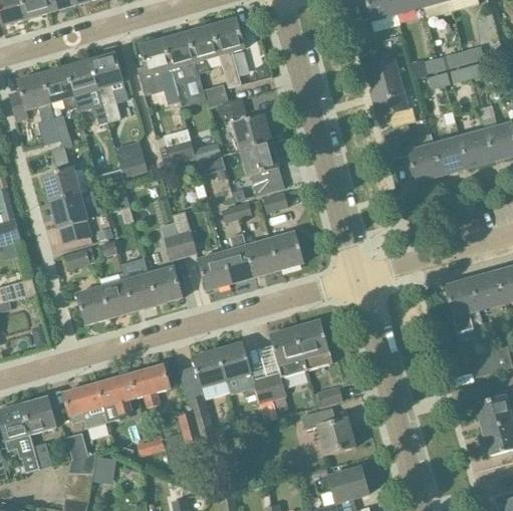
[(27,18),(22,0),(0,0),(0,16),(2,25),(27,18)]
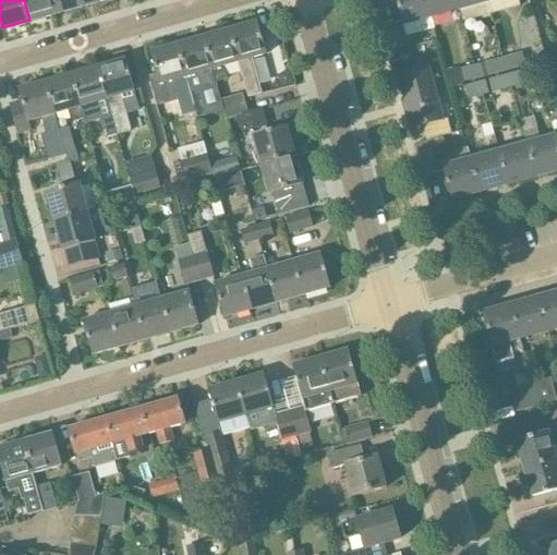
[(24,0),(29,20),(56,12),(52,0),(24,0)]
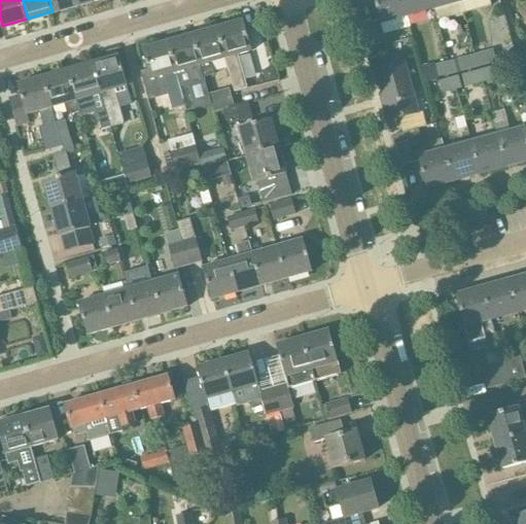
[(49,0),(53,11),(77,4),(76,0),(49,0)]
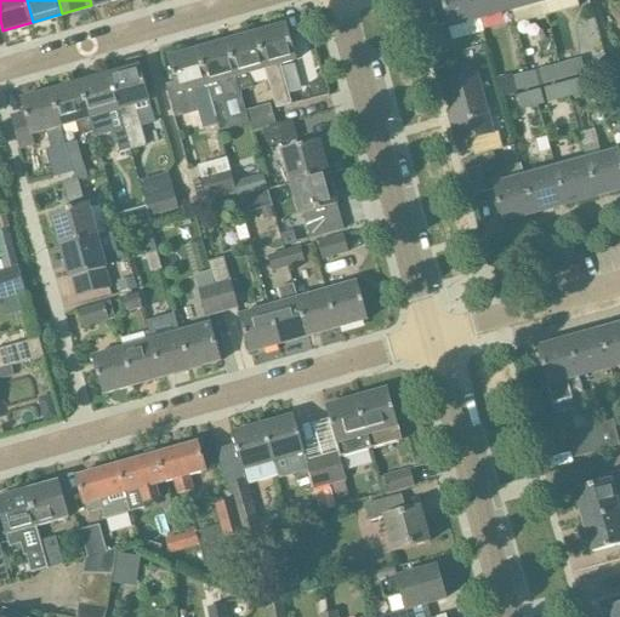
[(438,0),(447,27),(478,17),(473,0),(438,0)]
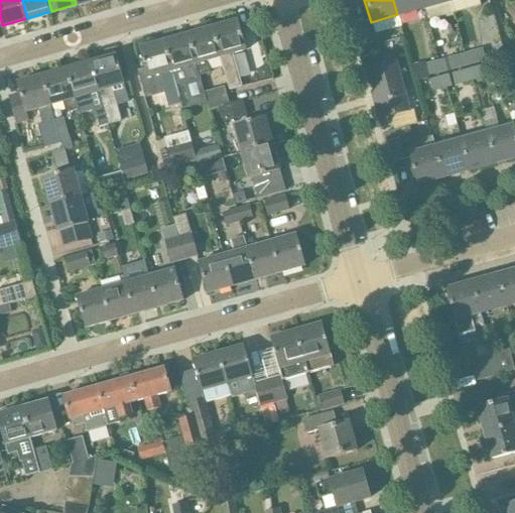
[(393,0),(397,14),(423,7),(421,0),(393,0)]
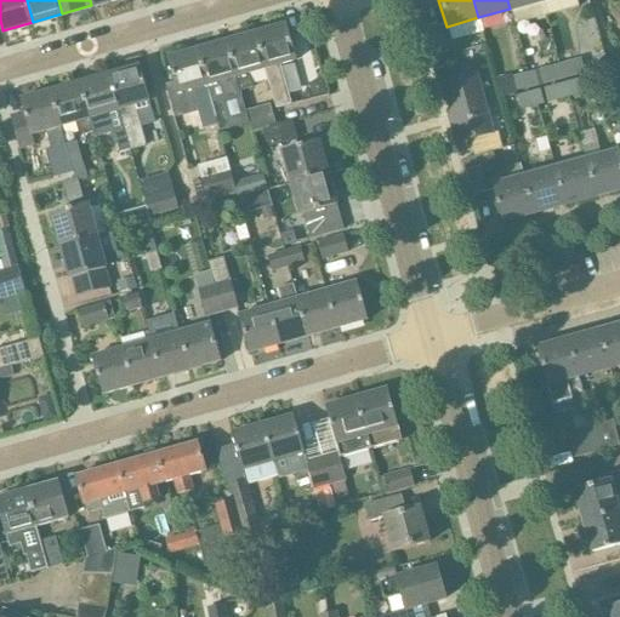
[(285,22),(256,30),(266,67),(276,104),(291,101),(282,62),(296,58),(285,22)]
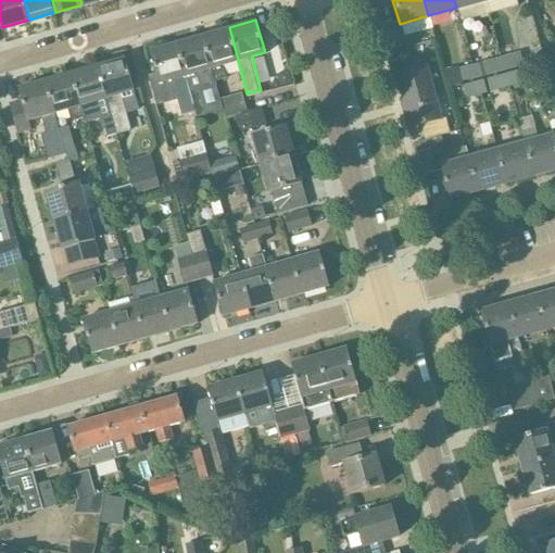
[(400,45),(394,21),(380,26),(387,47),(400,45)]
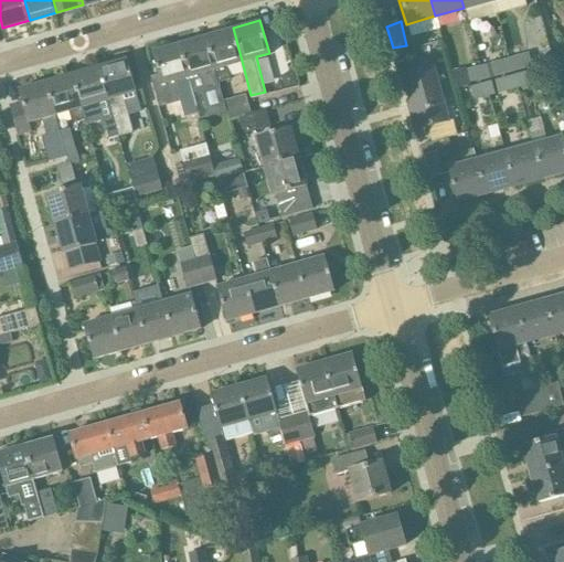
[(233,28),(206,35),(219,81),(231,77),(227,65),(242,61),(233,28)]
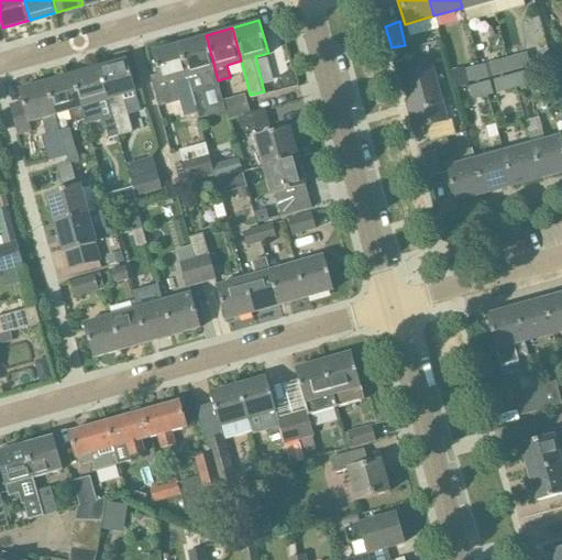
[(206,35),(179,43),(198,110),(208,108),(202,89),(220,84),(218,80),(206,35)]
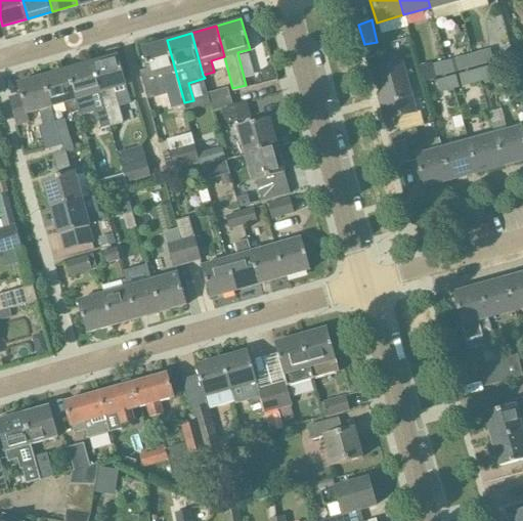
[(167,40),(141,46),(149,77),(150,79),(163,76),(166,89),(165,89),(170,106),(184,102),(167,40)]
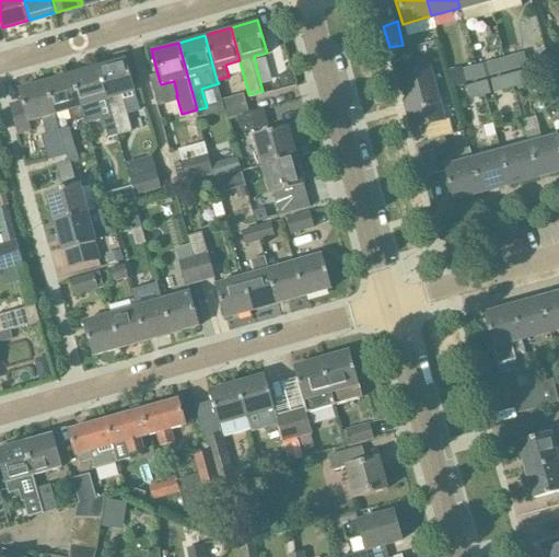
[(523,49),(504,55),(508,68),(527,62),(523,49)]
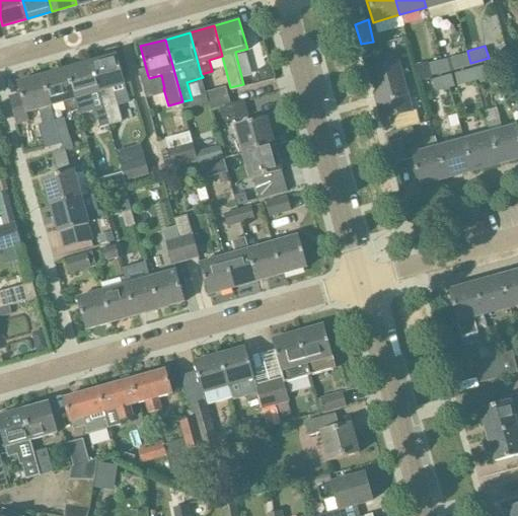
[(444,70),(470,63),(467,51),(440,58),(444,70)]
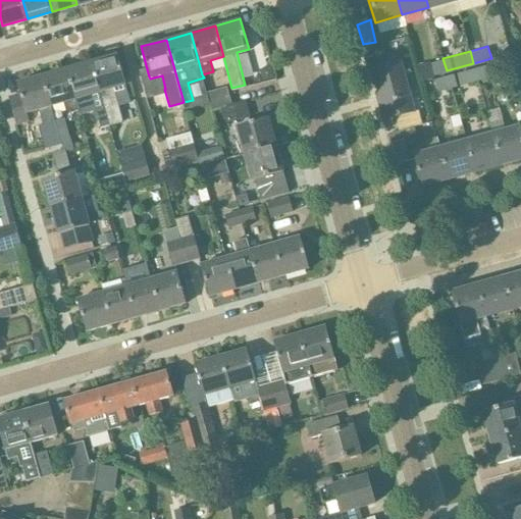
[(117,53),(92,60),(100,90),(99,91),(104,104),(109,123),(118,121),(121,120),(112,87),(125,84),(117,53)]
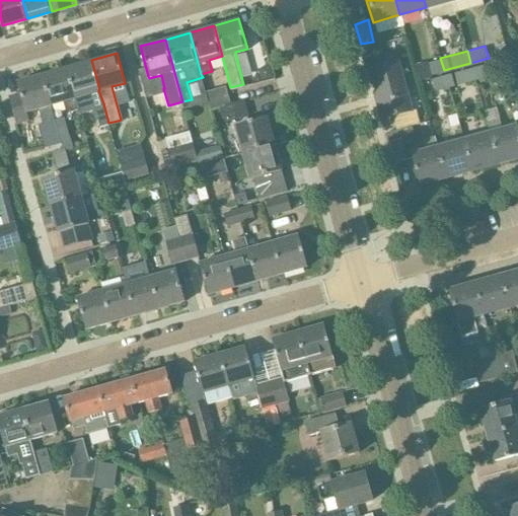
[(431,74),(444,70),(440,58),(427,62),(427,60),(414,63),(418,79),(432,76),(431,74)]
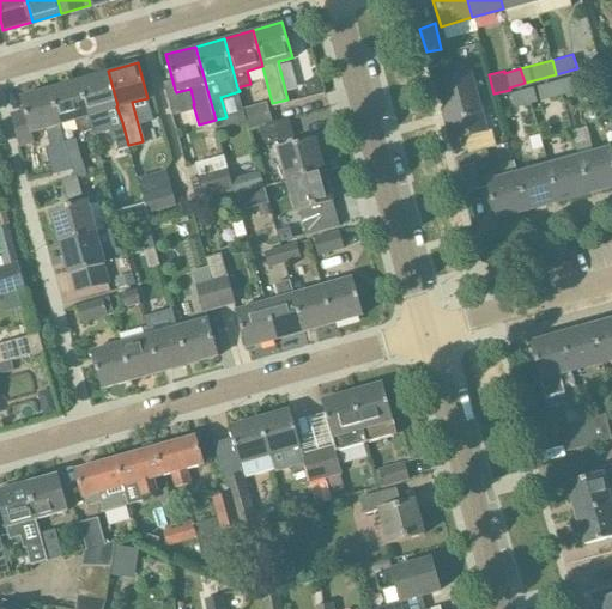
[(108,71),(79,79),(89,114),(92,127),(94,132),(110,127),(116,148),(128,145),(122,122),(116,107),(117,105),(108,71)]
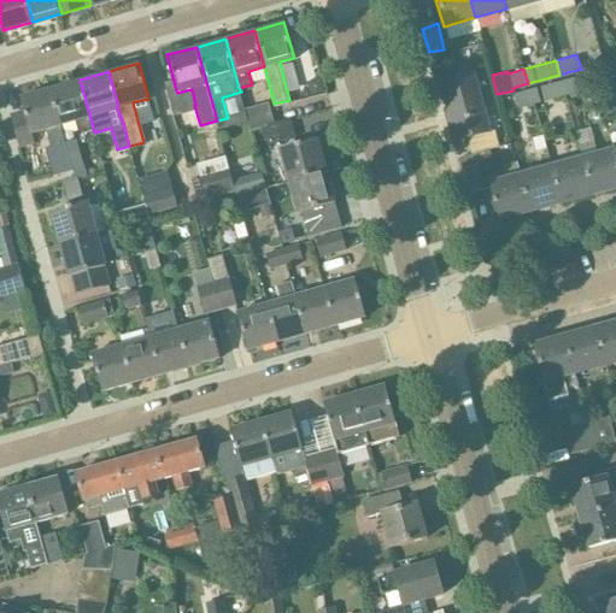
[(473,71),(440,80),(451,119),(449,119),(455,140),(468,136),(490,131),(488,129),(473,71)]
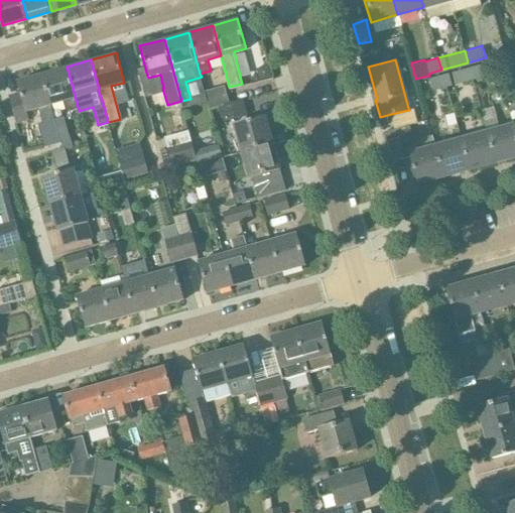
[(470,66),(473,78),(490,74),(487,61),(470,66)]
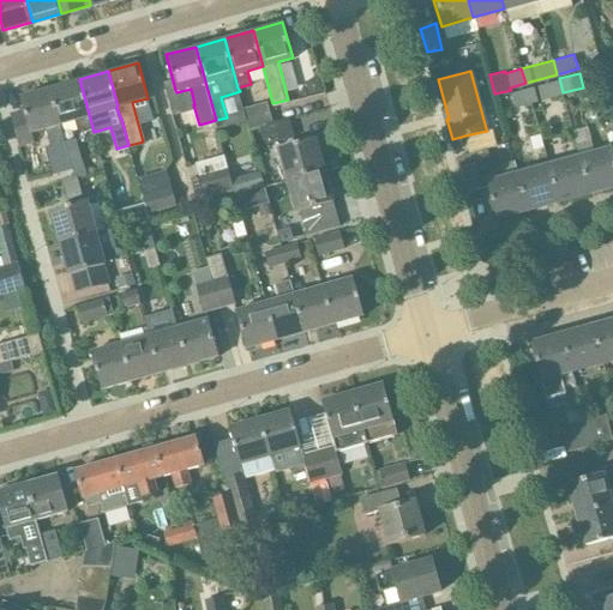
[(540,98),(563,92),(559,78),(536,84),(540,98)]
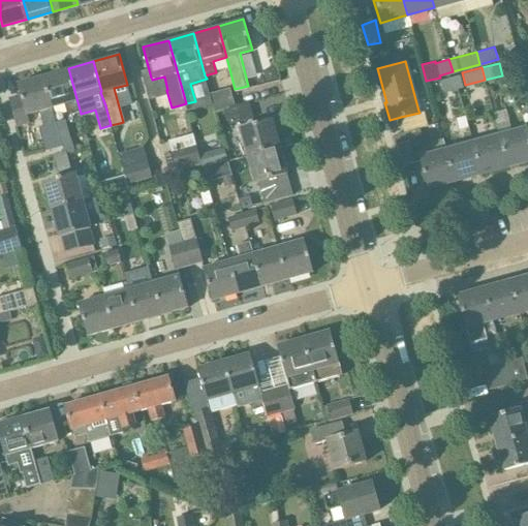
[(68,68),(43,75),(52,105),(64,102),(65,109),(71,113),(80,110),(76,98),(68,68)]
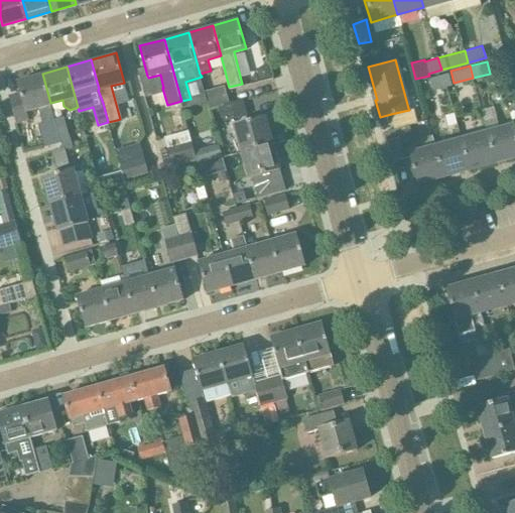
[(448,72),(428,77),(432,90),(452,84),(448,72)]
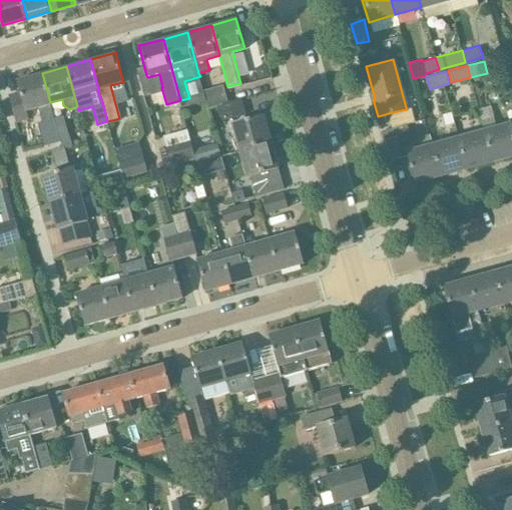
[(50,102),(42,73),(17,79),(20,90),(7,94),(15,121),(27,118),(26,109),(37,106),(41,122),(44,121),(49,139),(58,136),(53,116),(49,102),(50,102)]
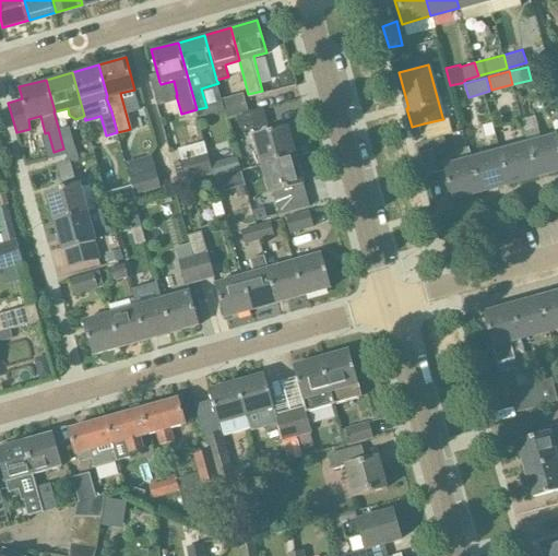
[(249,111),(248,108),(242,90),(221,97),(227,118),(235,115),(249,111)]
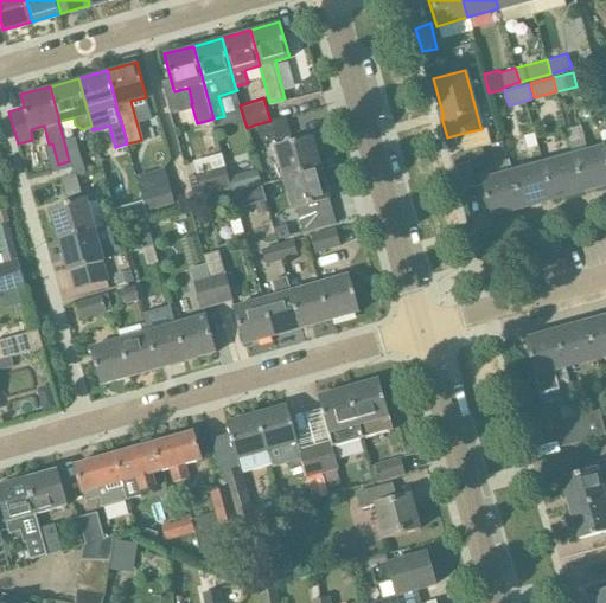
[(285,113),(269,117),(270,121),(255,124),(261,143),(291,134),(285,113)]
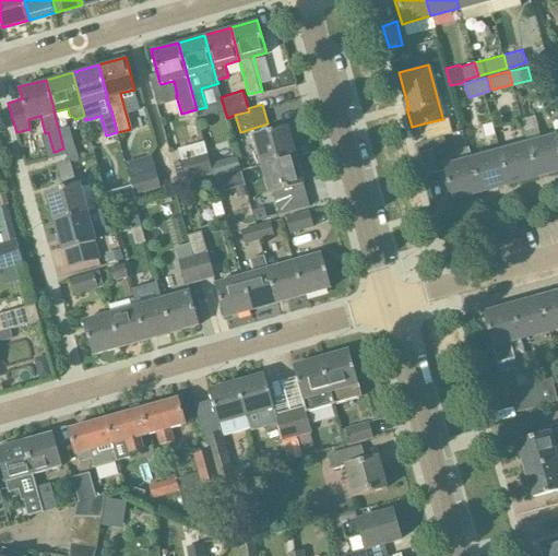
[(58,127),(63,149),(67,157),(69,156),(78,154),(69,123),(58,127)]
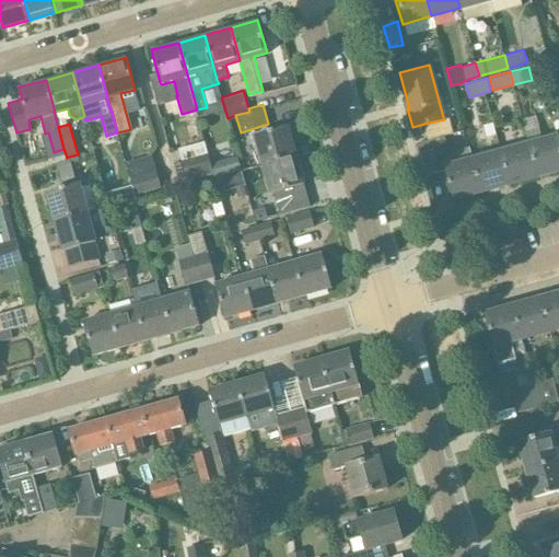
[(263,163),(295,154),(287,125),(254,135),(263,163)]
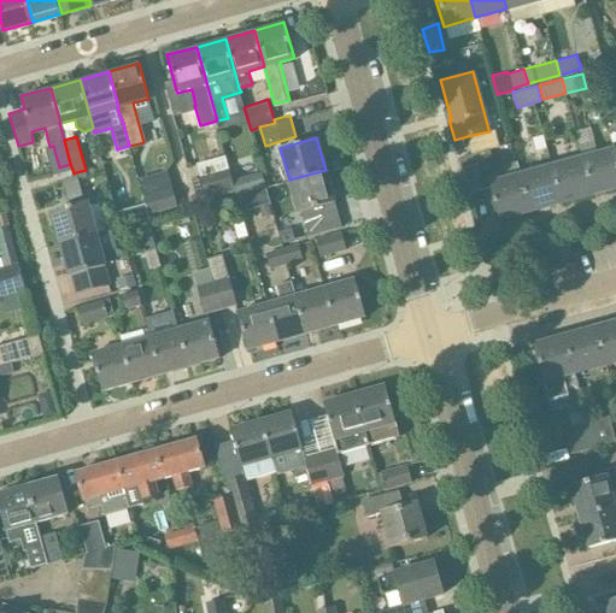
[(584,157),(593,193),(615,186),(615,149),(615,148),(584,157)]
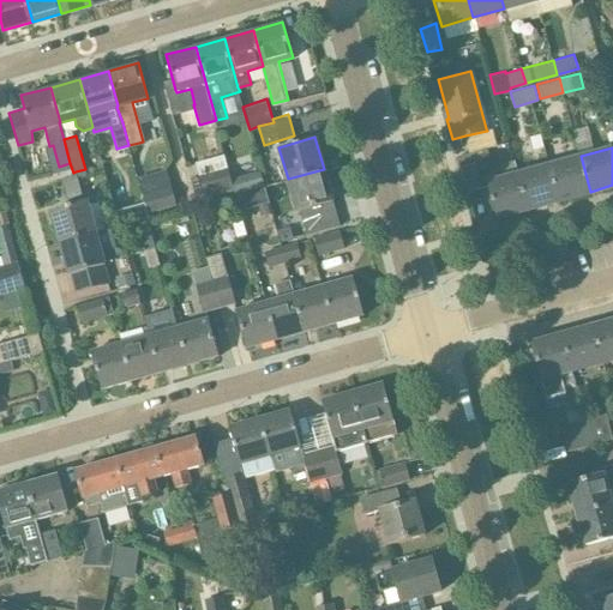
[(232,188),(228,176),(222,153),(193,161),(197,173),(203,195),(232,188)]
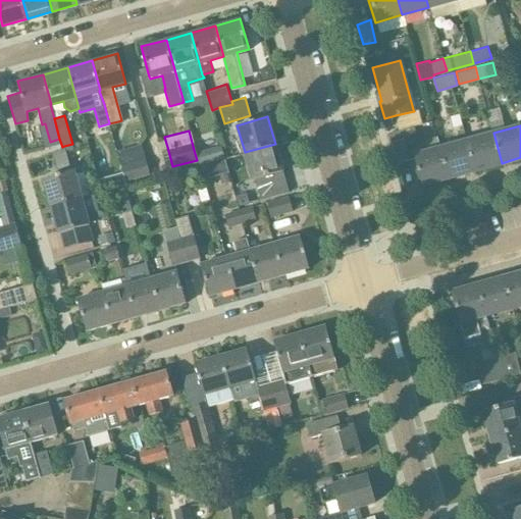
[(467,140),(475,170),(502,163),(493,133),(467,140)]
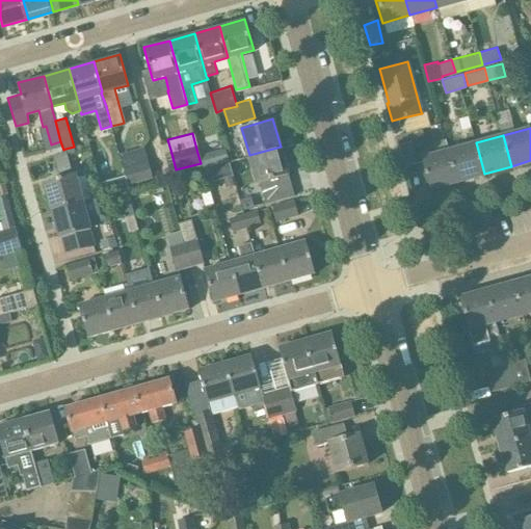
[(429,188),(457,181),(446,137),(431,141),(434,154),(421,158),(429,188)]
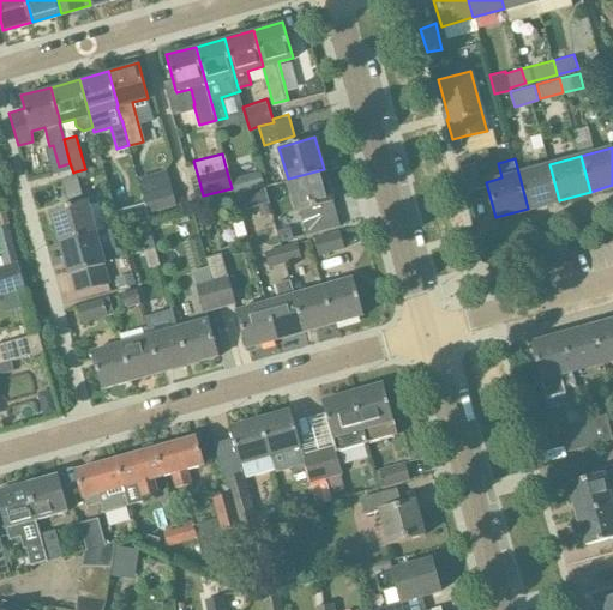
[(481,187),(473,161),(460,167),(466,189),(481,187)]
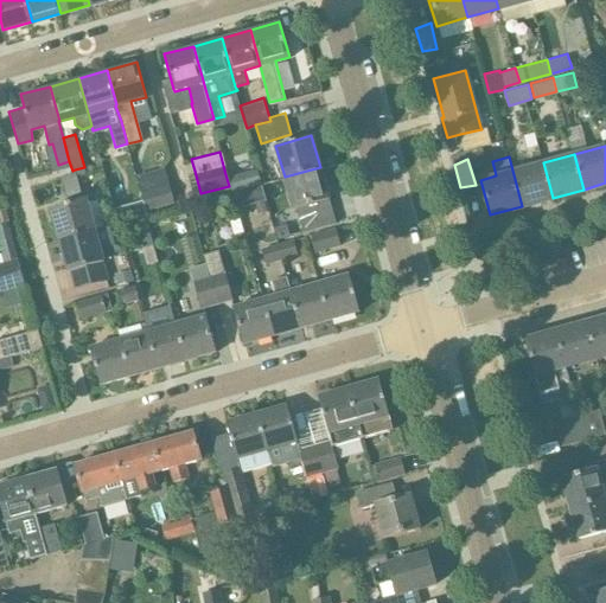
[(543,162),(512,171),(522,206),(553,198),(543,162)]
